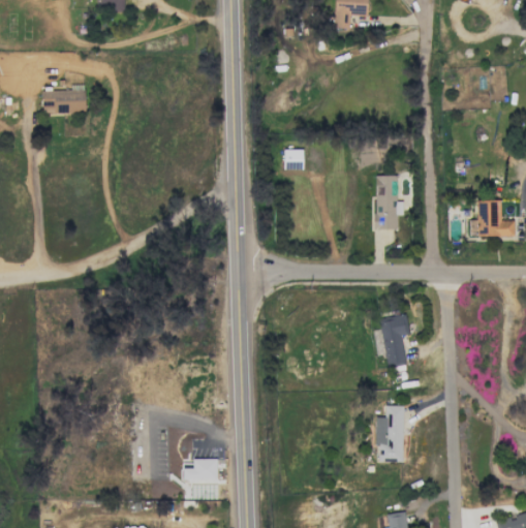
[(126,11),(125,0),(97,0),(98,11),(126,11)]
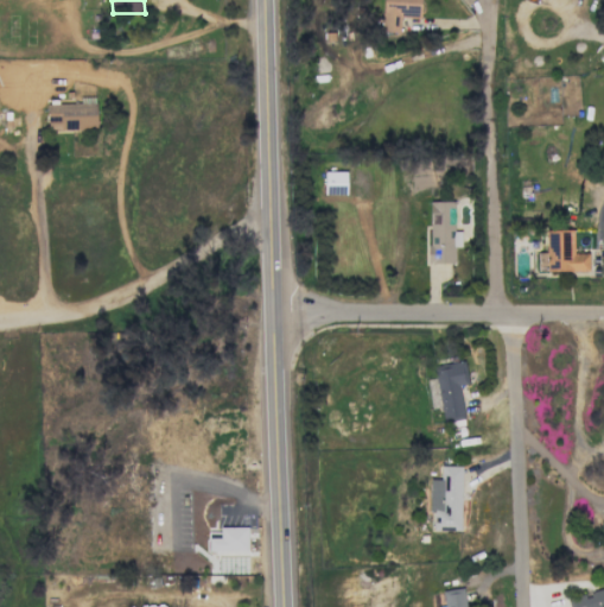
[(386,0),(385,32),(402,33),(404,18),(424,19),(424,0),(386,0)]
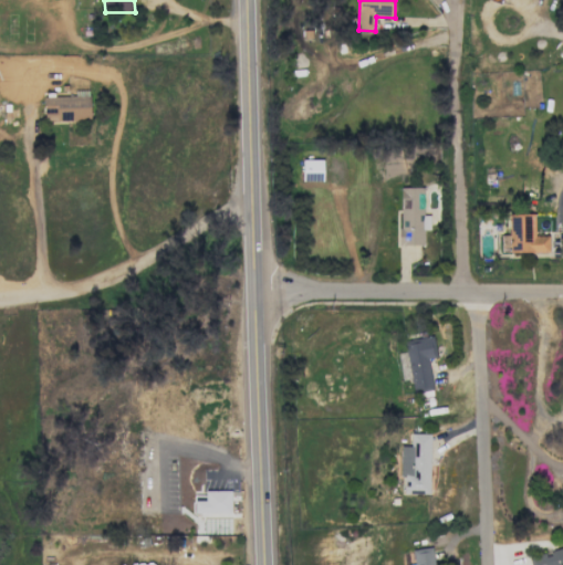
[(93,122),(92,96),(47,97),(47,123),(93,122)]
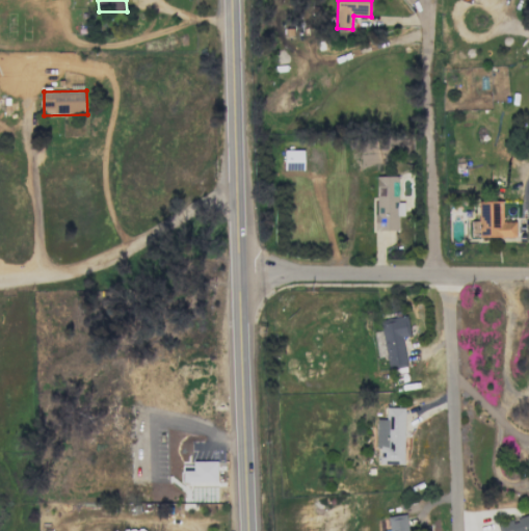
[(306,151),(286,152),(286,171),(306,171),(306,151)]
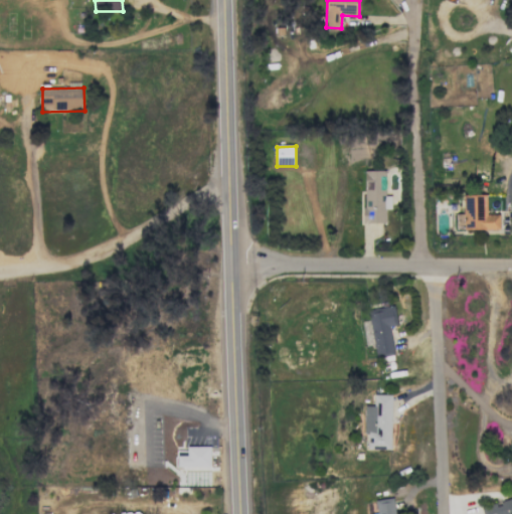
[(387,223),(387,209),(393,209),(393,196),(387,197),(387,171),(365,172),(366,224),(387,223)]
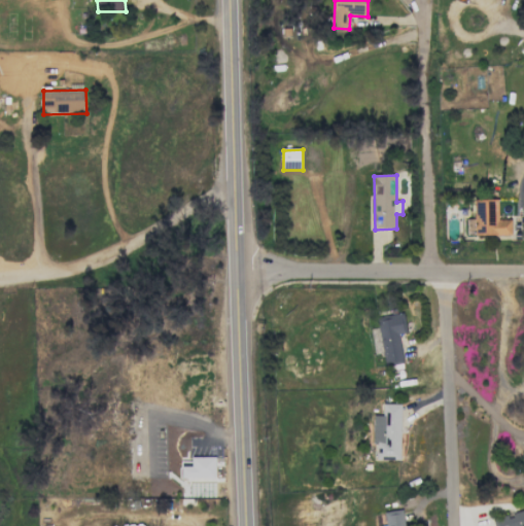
[(476,201),(476,236),(513,236),(513,220),(500,220),(499,200),(476,201)]
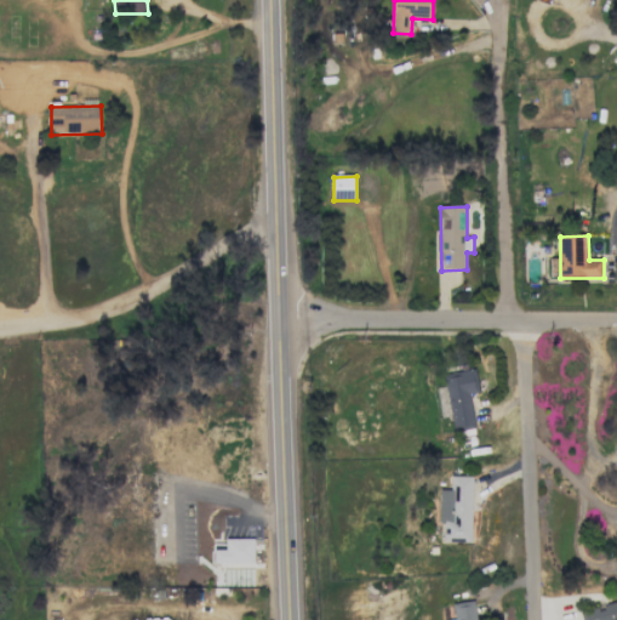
[(476,431),(473,394),(480,393),(478,370),(447,374),(453,432),(476,431)]
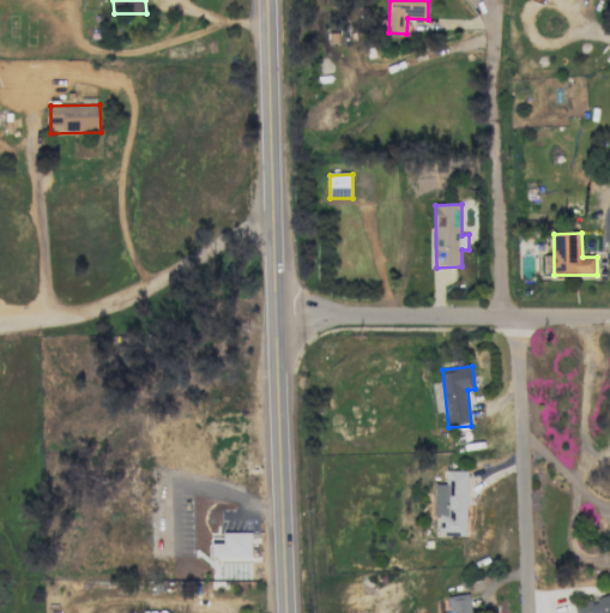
[(469,472),(447,472),(447,485),(439,485),(438,536),(467,538),(469,472)]
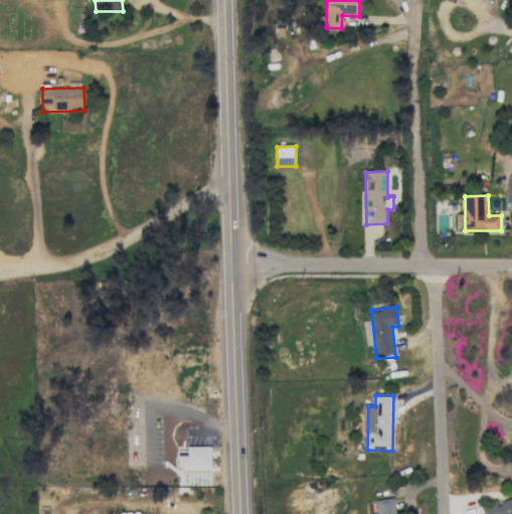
[(211,447),(188,447),(188,456),(179,456),(179,469),(212,469),(211,447)]
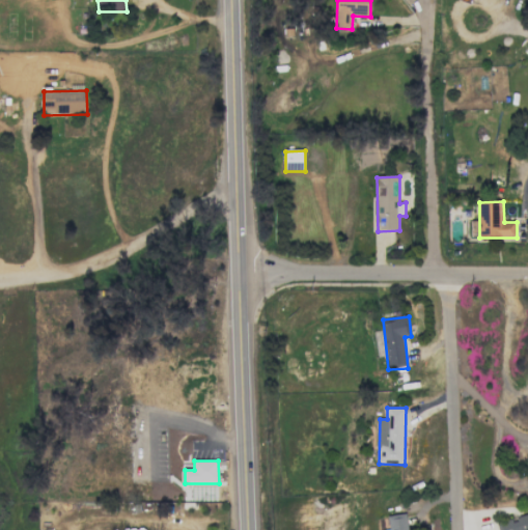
[(389,517),(390,529),(409,529),(408,514),(389,517)]
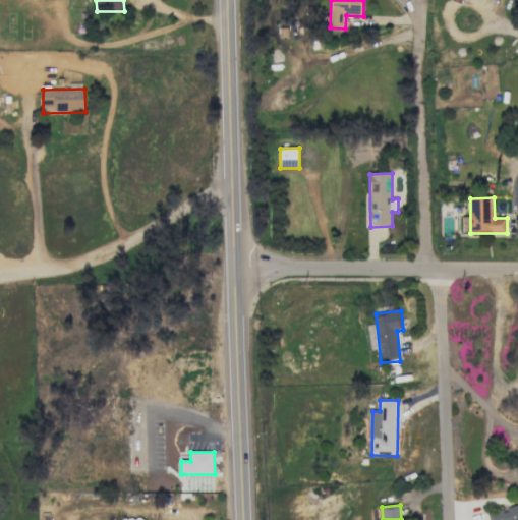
[(517,506),(488,512),(491,519),(517,519),(517,506)]
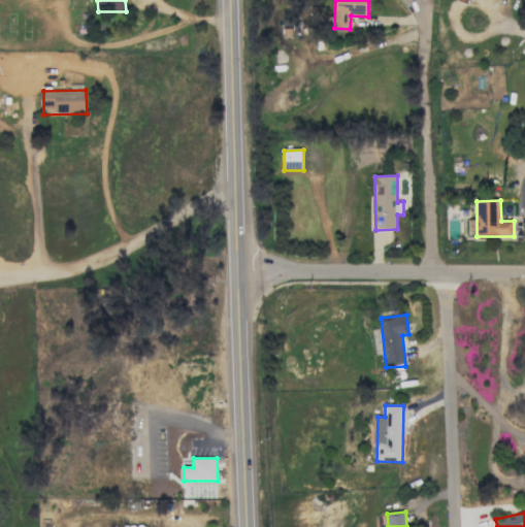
All buildings are outlined.
